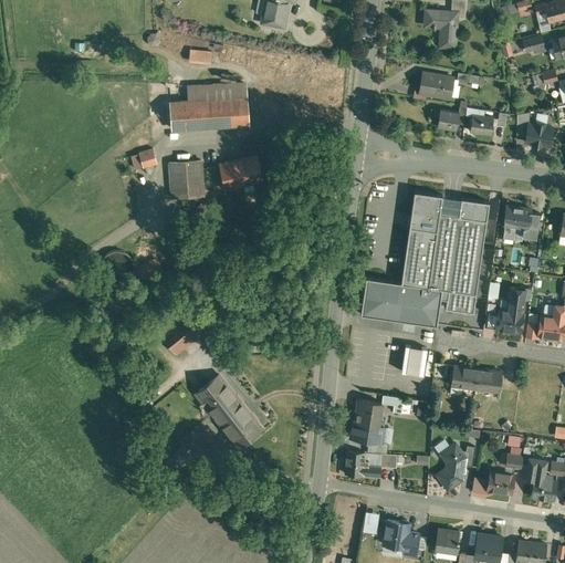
[(294,0),(267,0),(263,25),(283,29),(288,3),(293,4),(294,0)]
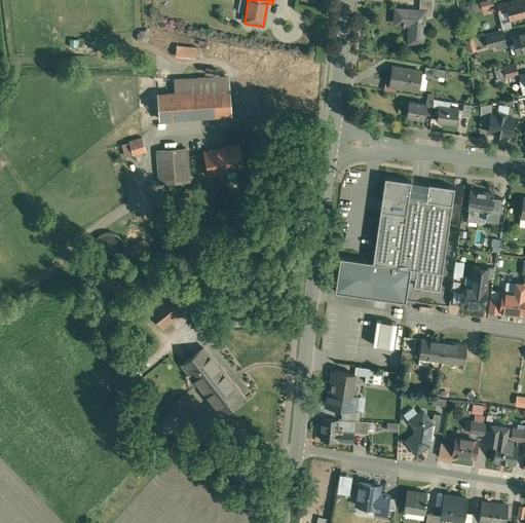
[(433,1),(419,0),(418,13),(424,13),(424,17),(432,19),(433,1)]
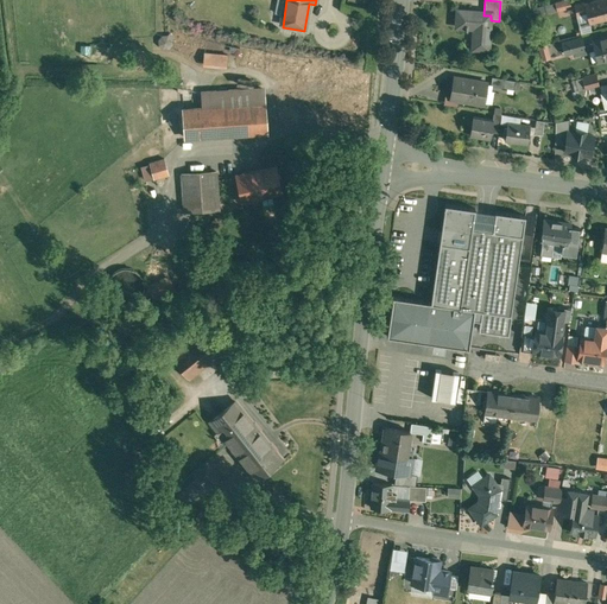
[(606,0),(585,7),(585,6),(574,8),(576,18),(586,16),(589,26),(606,20),(606,0)]
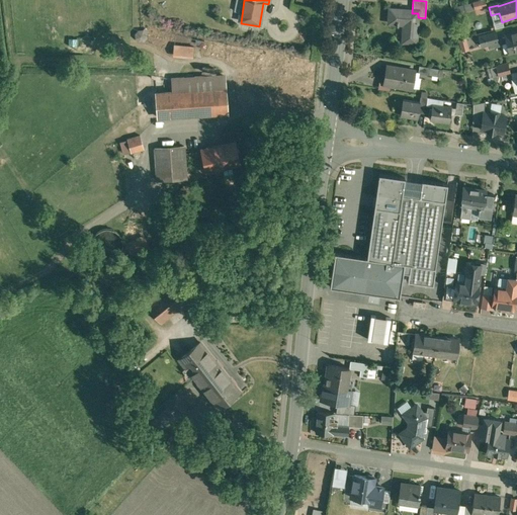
[(485,2),(472,5),(475,12),(486,9),(485,2)]
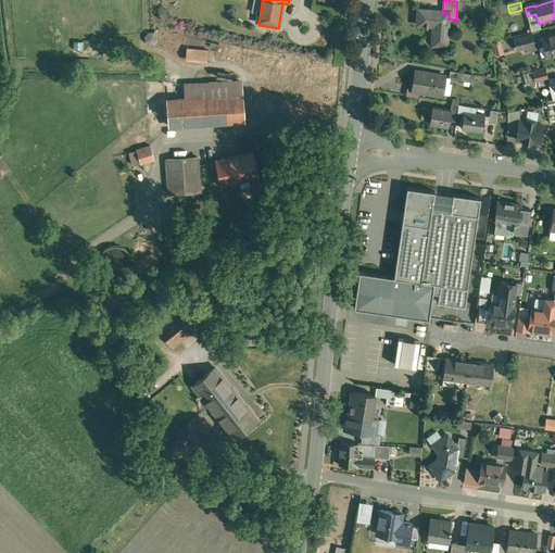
[(442,14),(418,12),(417,28),(426,28),(426,32),(427,32),(427,29),(433,29),(431,48),(446,49),(449,19),(449,14),(442,14)]
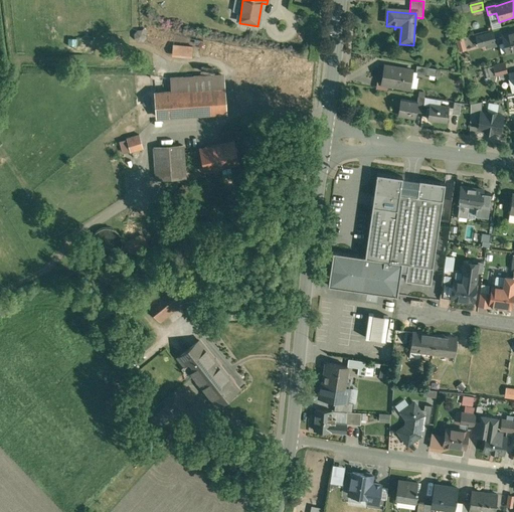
[(513,33),(501,37),(503,44),(499,46),(501,55),(505,53),(506,55),(513,52),(513,33)]
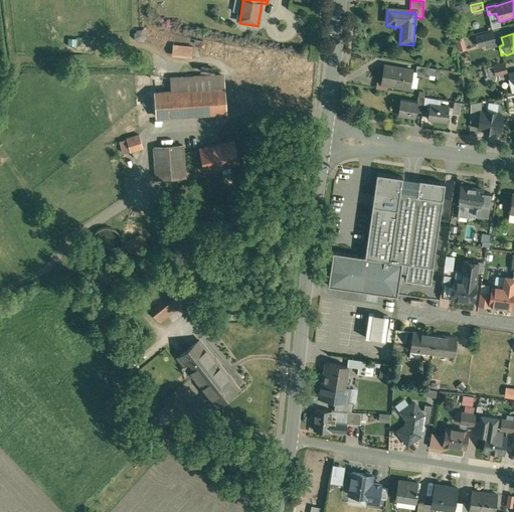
[(493,34),(475,38),(478,48),(485,47),(484,44),(495,41),(493,34)]
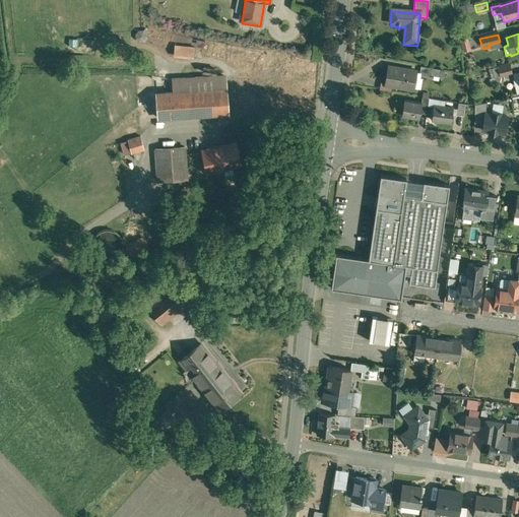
[(466,41),(459,42),(462,54),(469,52),(466,41)]
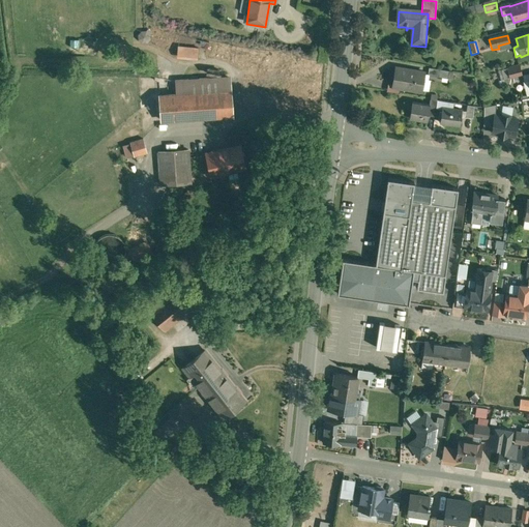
[(519,69),(507,72),(509,81),(521,78),(519,69)]
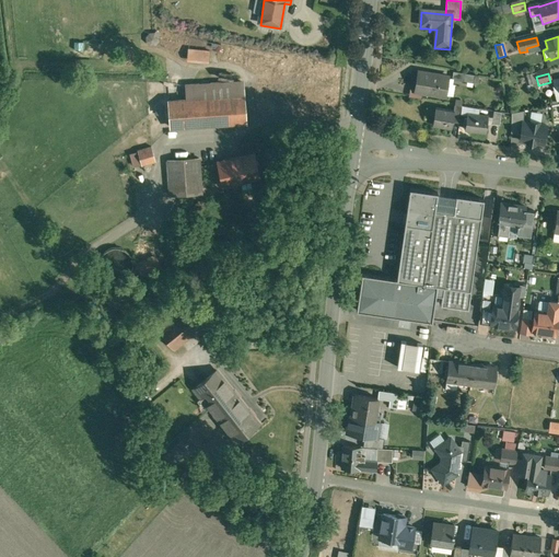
[(449,81),(419,76),(416,94),(445,100),(449,81)]
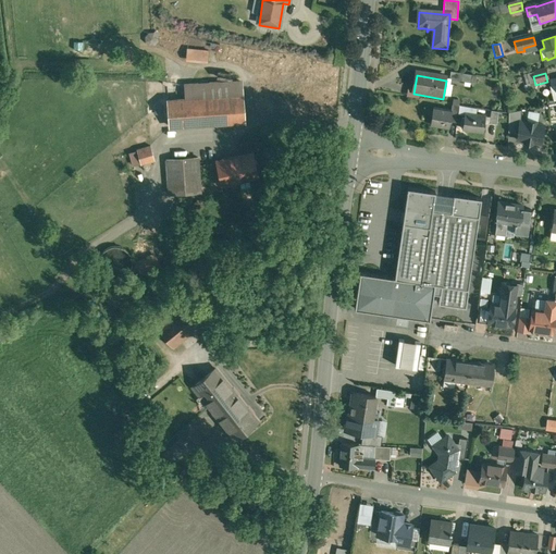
[(471,78),(452,75),(451,82),(470,85),(471,78)]
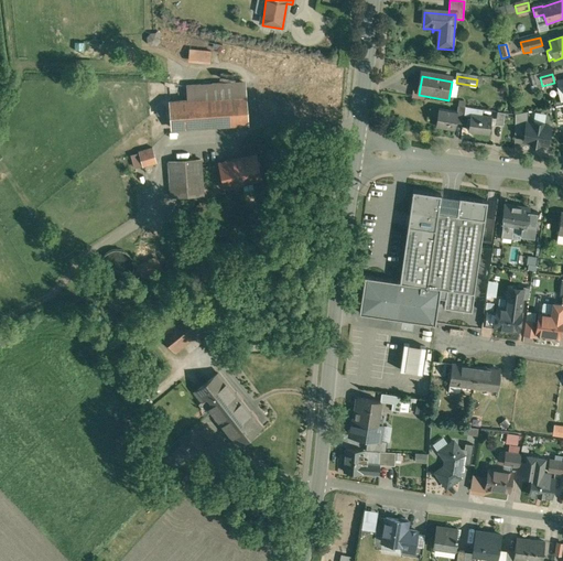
[(245,86),(186,89),(187,104),(170,105),(171,125),(172,131),(247,126),(245,86)]
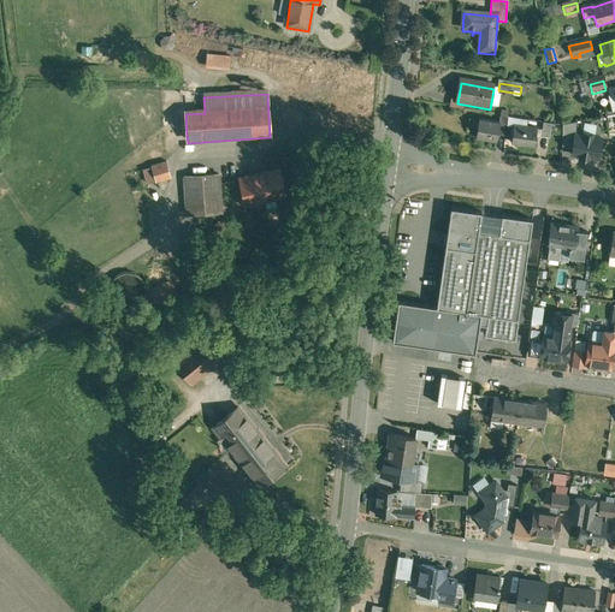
[(508,119),(501,118),(500,124),(498,132),(506,134),(508,119)]
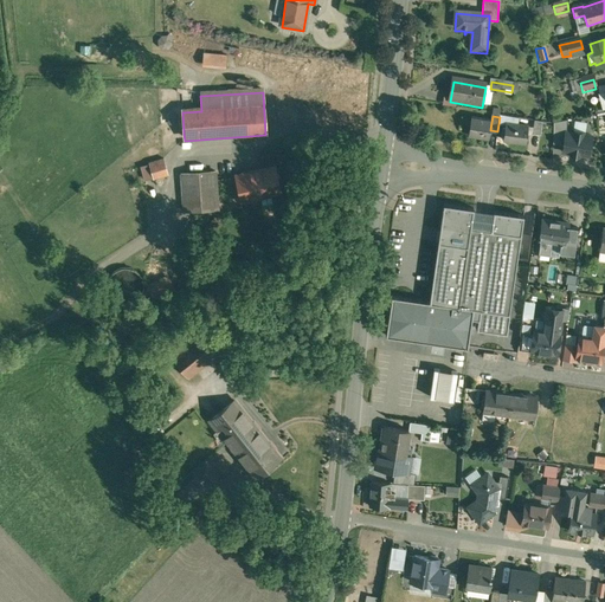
[(491,122),(472,120),(469,138),(489,142),(490,130),(491,122)]
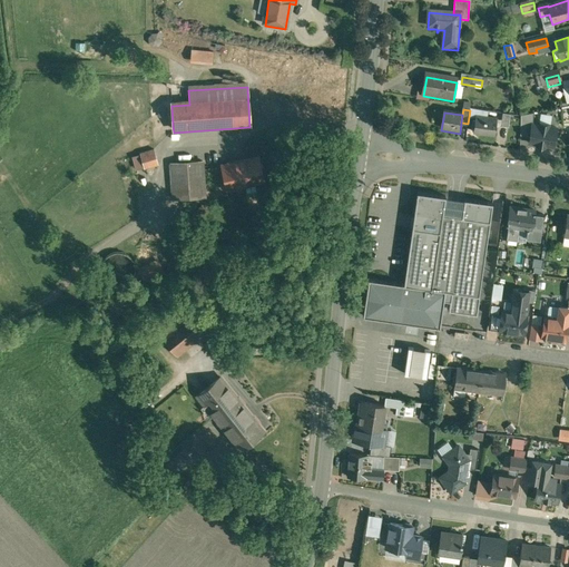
[(533,115),(520,117),(520,137),(529,139),(531,126),(532,126),(533,115)]
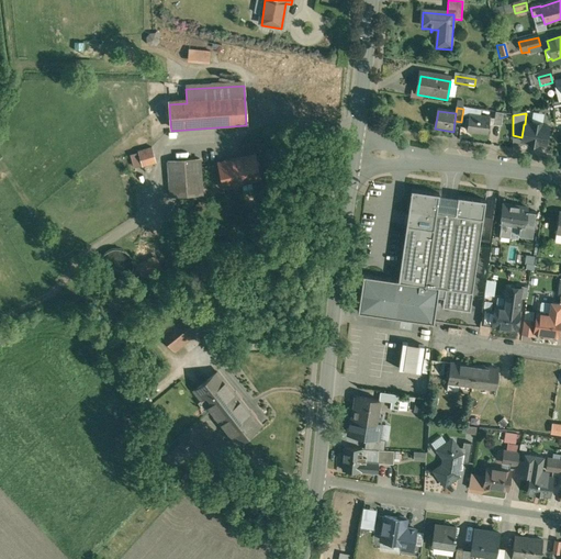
[(503,115),(495,114),(493,126),(501,127),(503,115)]
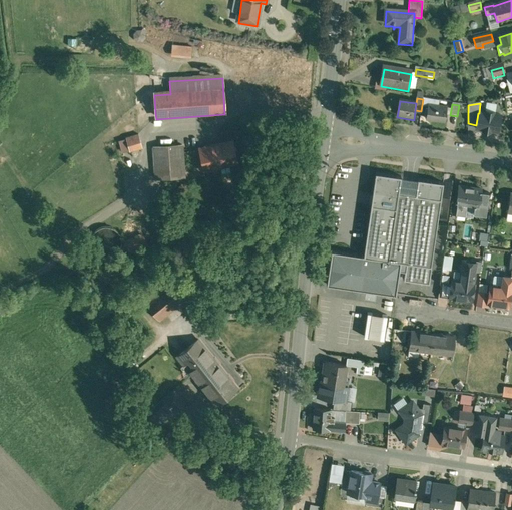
[(447,109),(428,106),(426,121),(437,122),(445,123),(447,109)]
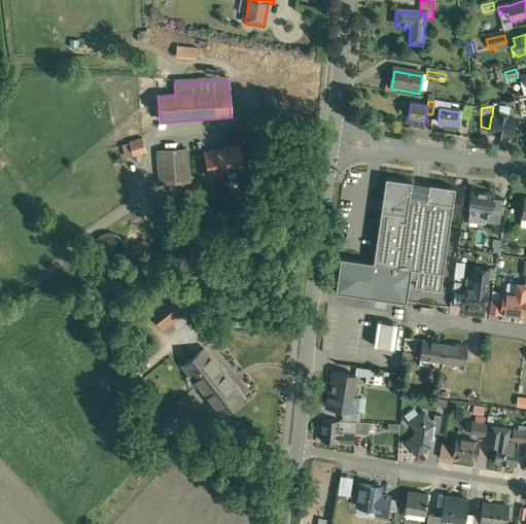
[(492,116),(491,116),(489,129),(489,134),(496,135),(496,137),(503,138),(503,137),(512,138),(514,120),(506,119),(507,117),(499,116),(498,118),(492,116)]
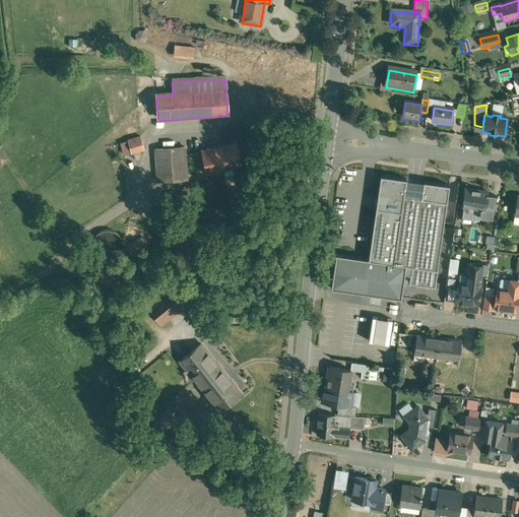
[(140,139),(128,142),(131,155),(144,152),(140,139)]
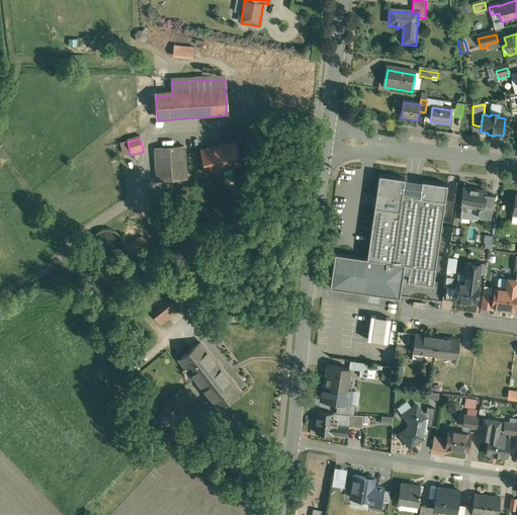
[(234,146),(201,153),(206,174),(212,173),(216,174),(223,173),(224,170),(239,167),(234,146)]
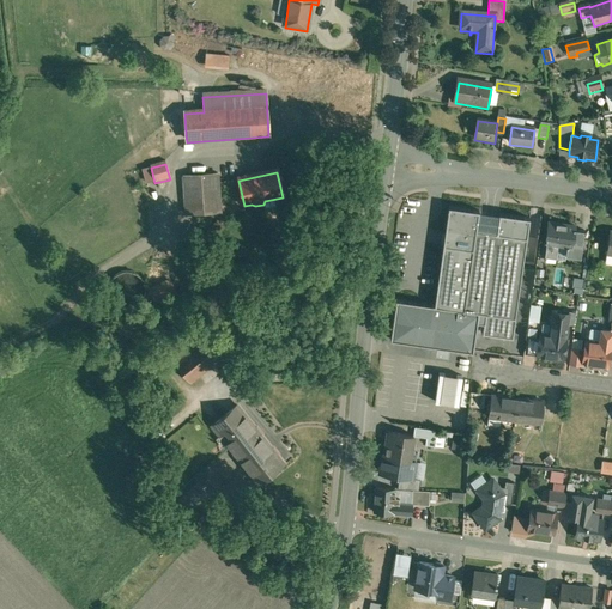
[(217,176),(182,178),(185,217),(220,214),(217,176)]
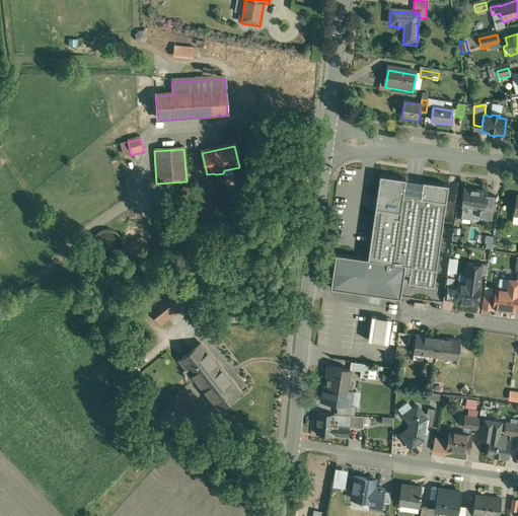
[(448,188),(379,177),(367,261),(336,255),(330,290),(400,300),(404,275),(410,276),(408,284),(434,288),(448,188)]
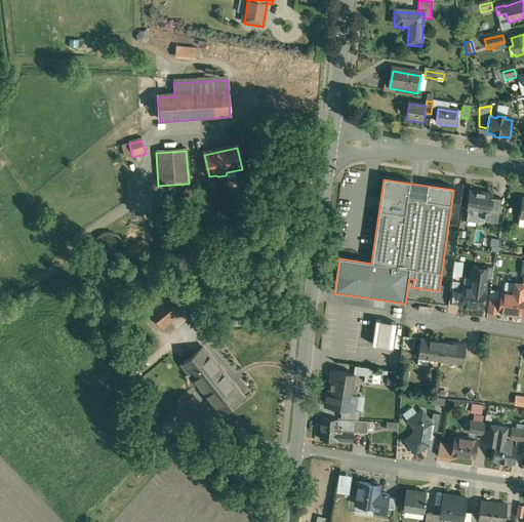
[(492,196),(469,193),(467,210),(468,210),(477,211),(484,213),(497,214),(499,200),(491,199),(492,196)]
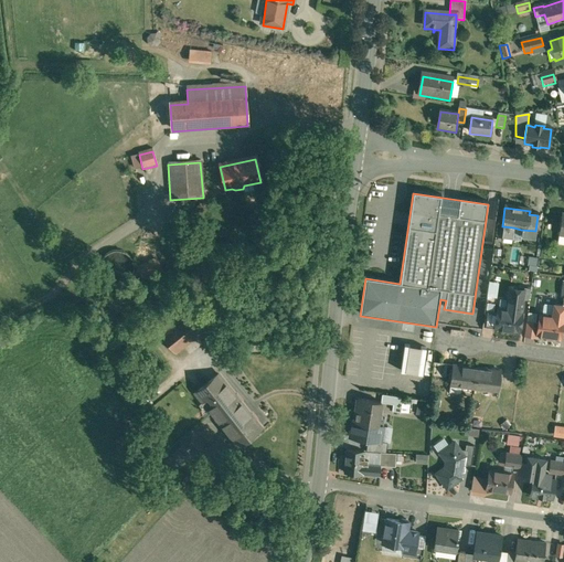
[(200,245),(184,213),(168,221),(183,253),(200,245)]
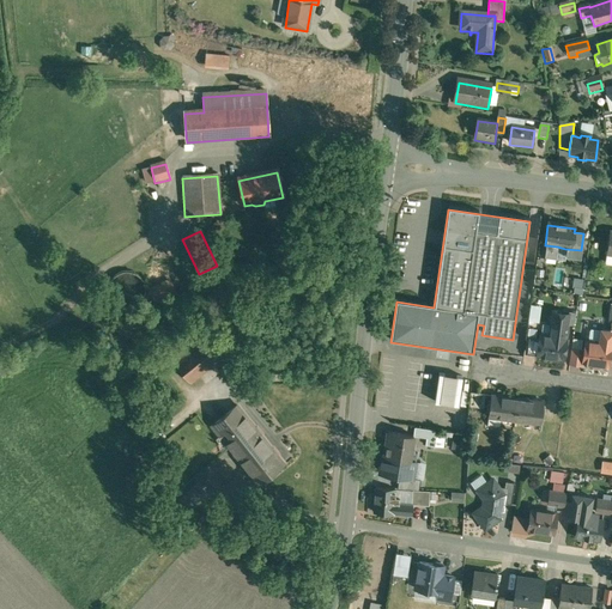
[(557,247),(546,245),(544,260),(555,261),(557,247)]
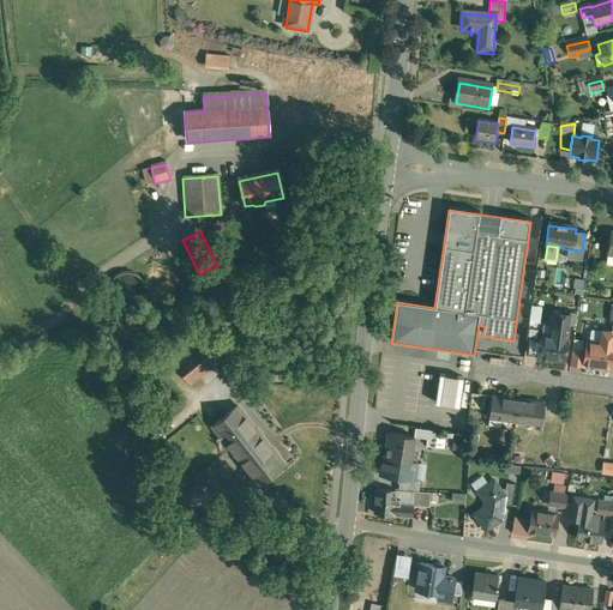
[(581,260),(582,251),(566,249),(565,258),(581,260)]
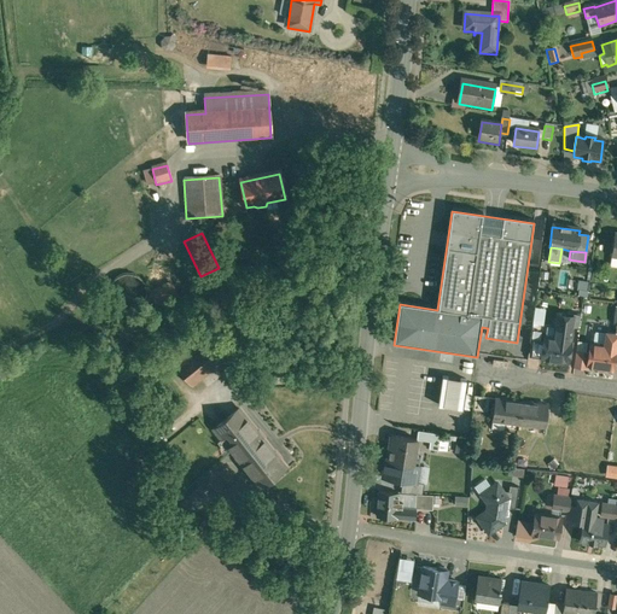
[(129,275),(127,275),(124,276),(122,276),(120,278),(117,279),(115,281),(114,282),(112,285),(110,288),(110,291),(110,293),(110,296),(110,298),(111,300),(111,302),(112,303),(114,305),(115,307),(116,308),(118,309),(121,310),(123,311),(126,311),(128,311),(133,311),(135,310),(138,309),(140,307),(143,304),(144,303),(145,299),(146,297),(146,294),(146,293),(146,292),(145,290),(145,287),(144,285),(143,284),(141,281),(139,280),(138,279),(135,278),(133,276),(129,275)]
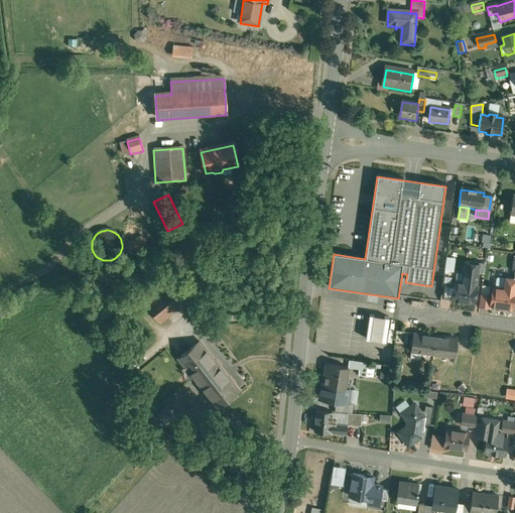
[(490,237),(482,236),(480,244),(482,244),(489,246),(490,237)]
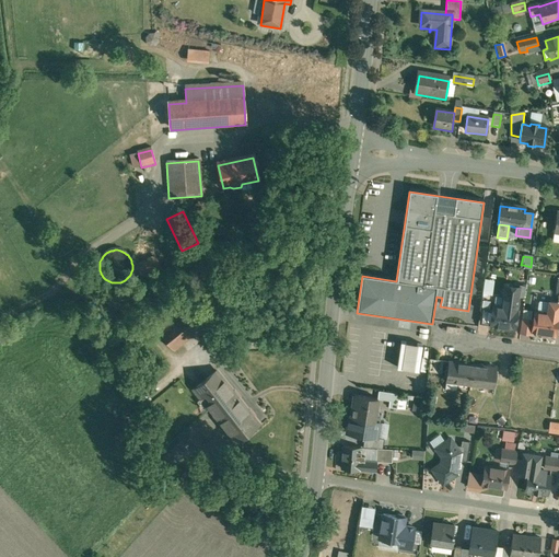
[(495,297),(496,281),(486,281),(485,297),(495,297)]
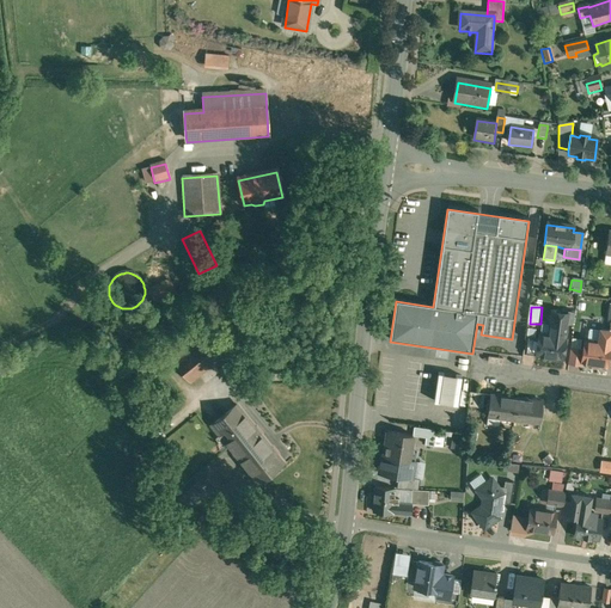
[(550,326),(549,337),(553,338),(550,358),(562,361),(566,339),(564,339),(567,325),(566,325),(567,317),(553,314),(551,318),(549,320),(548,324),(550,326)]
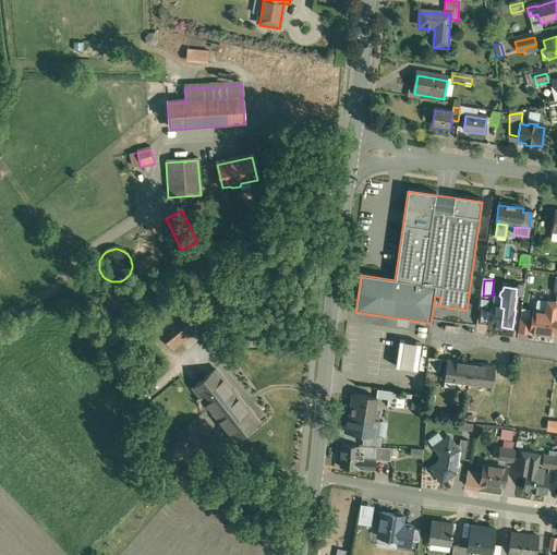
[(180,298),(149,322),(172,350),(203,326),(180,298)]
